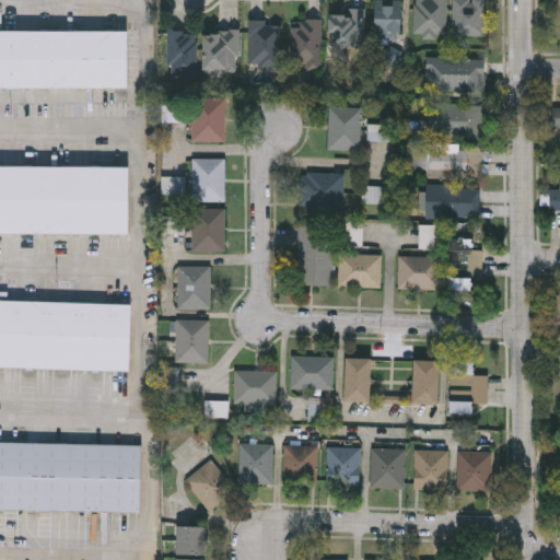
[(374,39),(374,0),(400,0),(400,39),(374,39)]
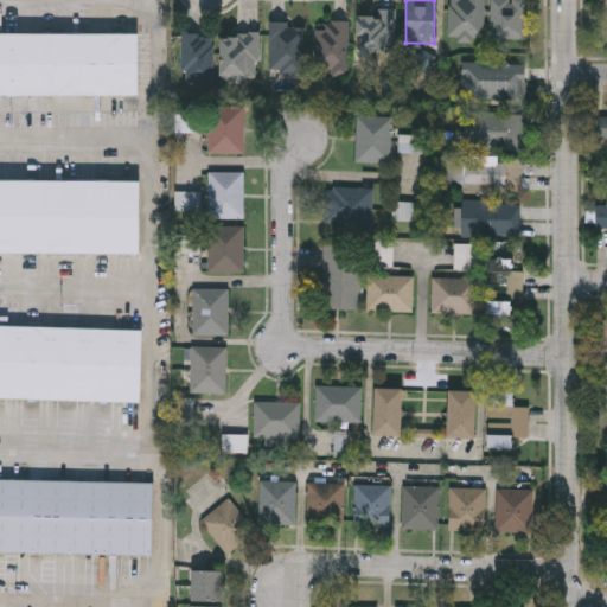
[(486,0),(486,40),(451,40),(449,0),(486,0)]
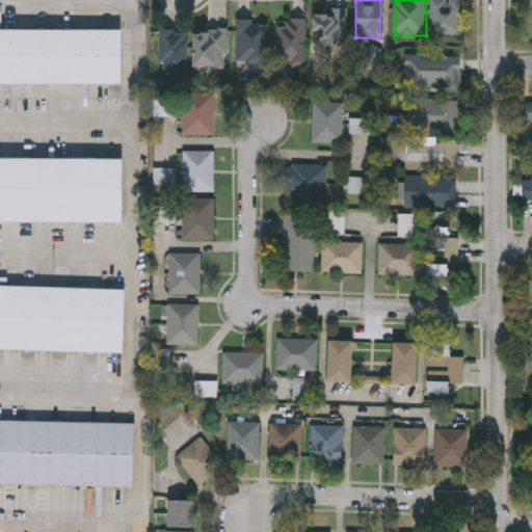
[(461,0),(461,34),(431,34),(431,0),(461,0)]
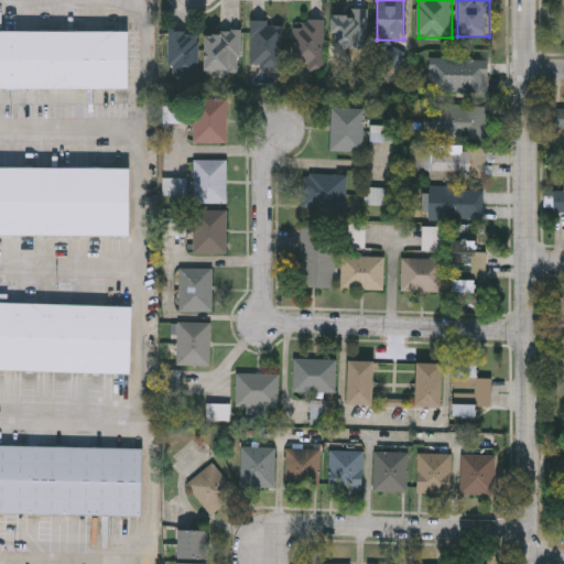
[(368,9),(368,54),(332,54),(332,14),(349,14),(349,9),(368,9)]
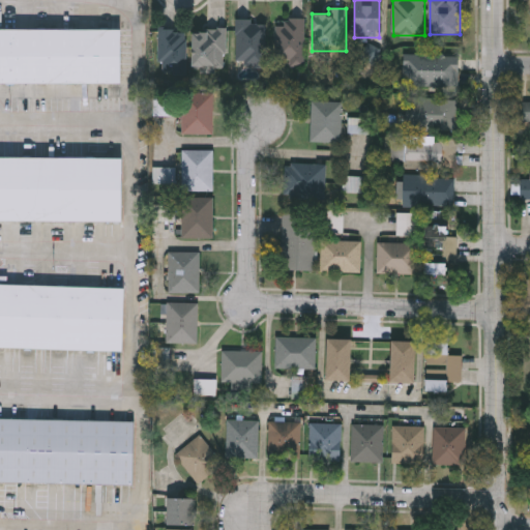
[(305,19),(305,64),(277,64),(277,19),(305,19)]
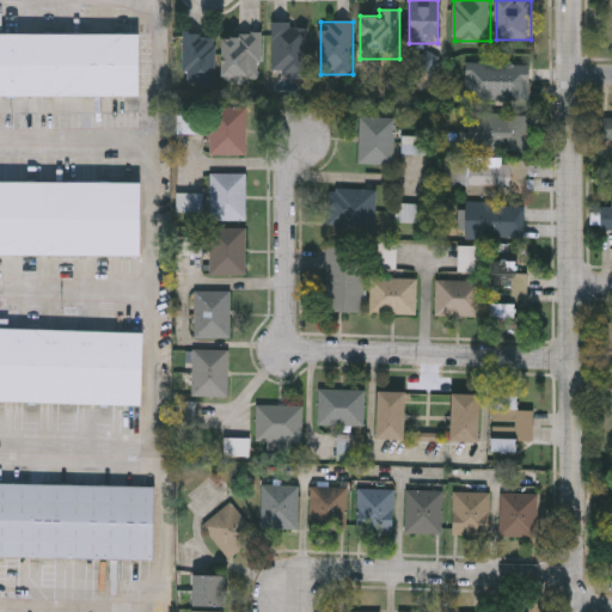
[(308,73),(273,72),(274,23),(310,24),(308,73)]
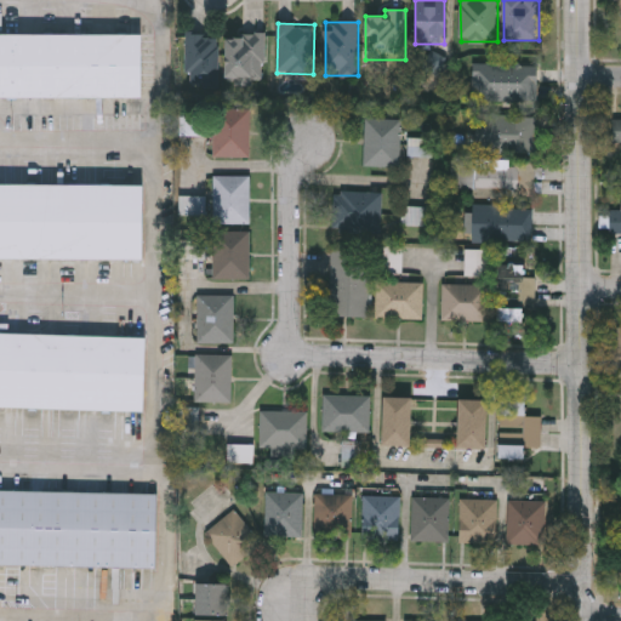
[(0,34),(138,34),(138,97),(0,97),(0,34)]
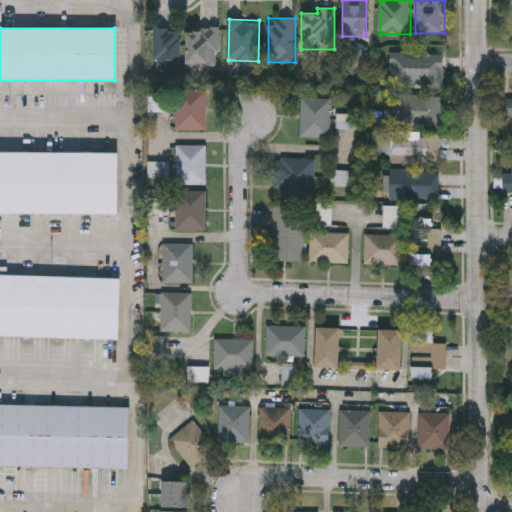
[(154,28),(180,28),(180,71),(154,71),(154,28)]
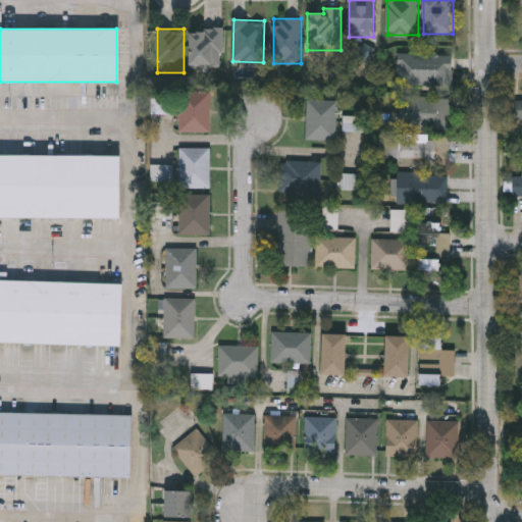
[(223,29),(223,67),(189,67),(189,29),(223,29)]
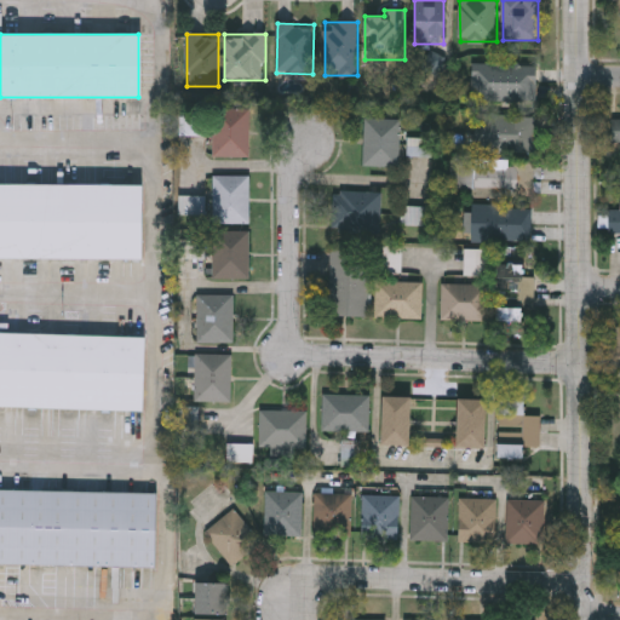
[(471,64),(538,64),(537,101),(471,101),(471,64)]
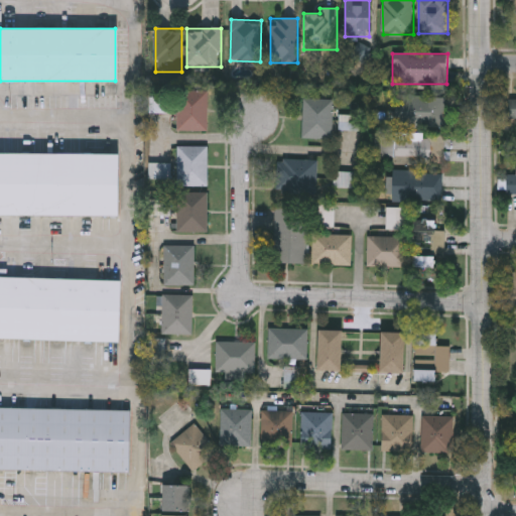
[(208,130),(178,130),(178,90),(208,90),(208,130)]
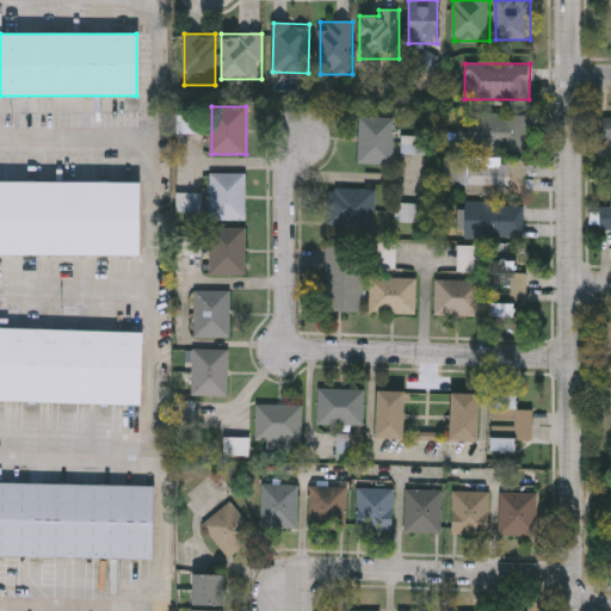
[(528,149),(468,149),(468,112),(528,113),(528,149)]
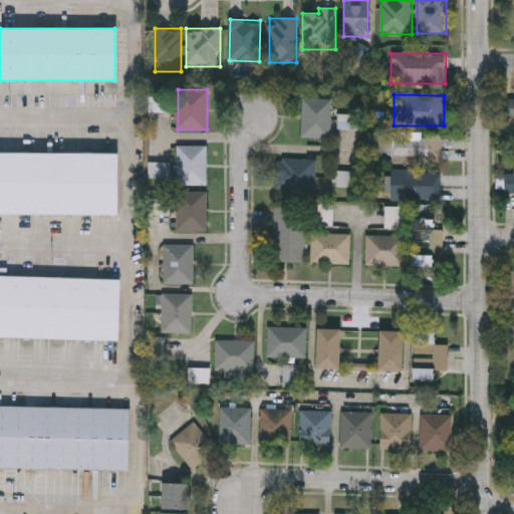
[(503,97),(513,97),(513,116),(503,116),(503,97)]
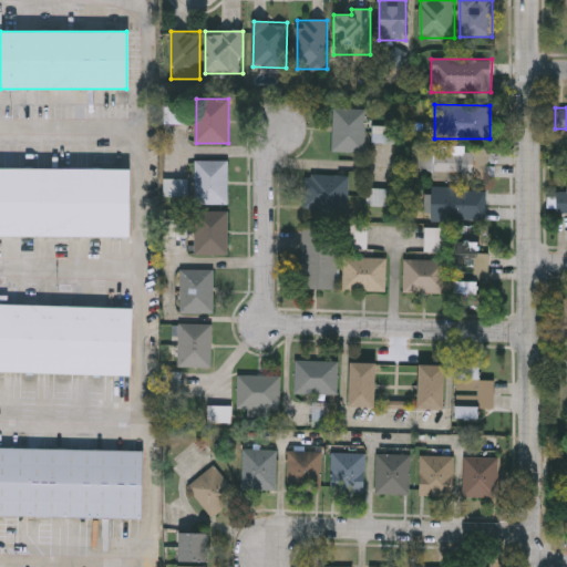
[(366,109),(366,152),(332,152),(333,109),(366,109)]
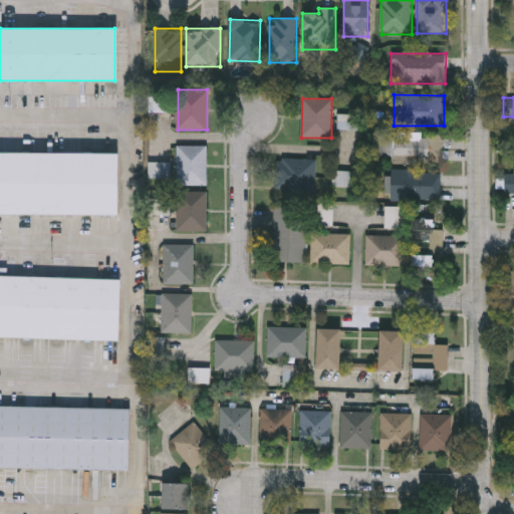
[(359,114),(359,129),(338,129),(338,114),(359,114)]
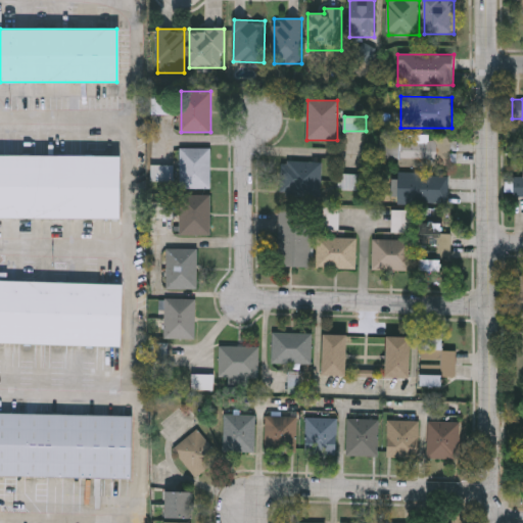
[(450,136),(450,167),(399,167),(399,136),(450,136)]
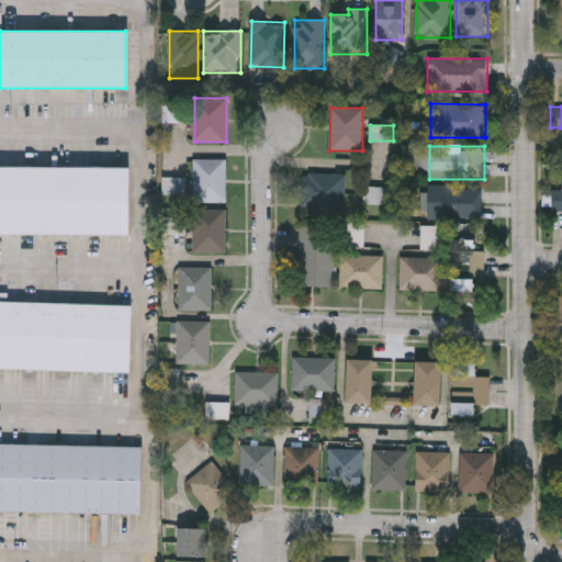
[(225,203),(192,203),(192,158),(225,158),(225,203)]
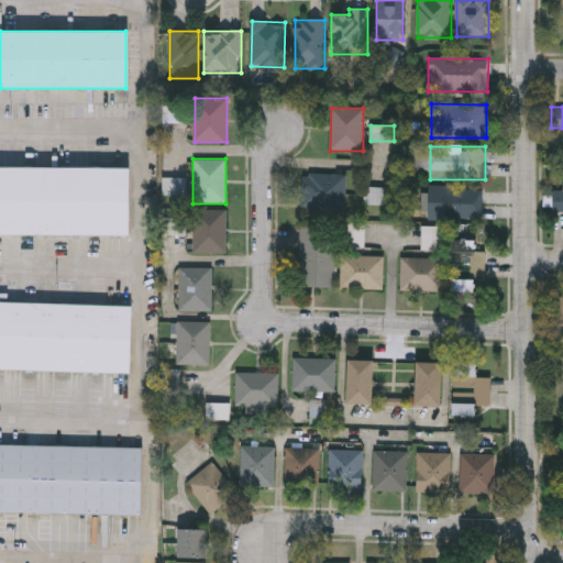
[(127,234),(0,233),(0,166),(127,166),(127,234)]
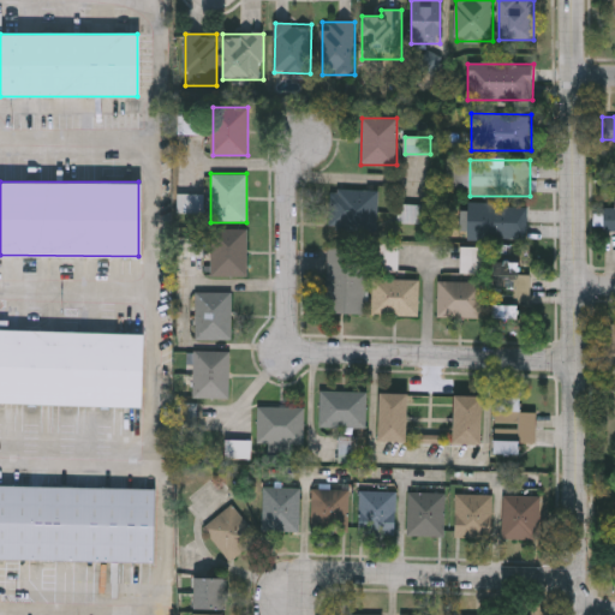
[(378,190),(377,231),(329,231),(330,190),(378,190)]
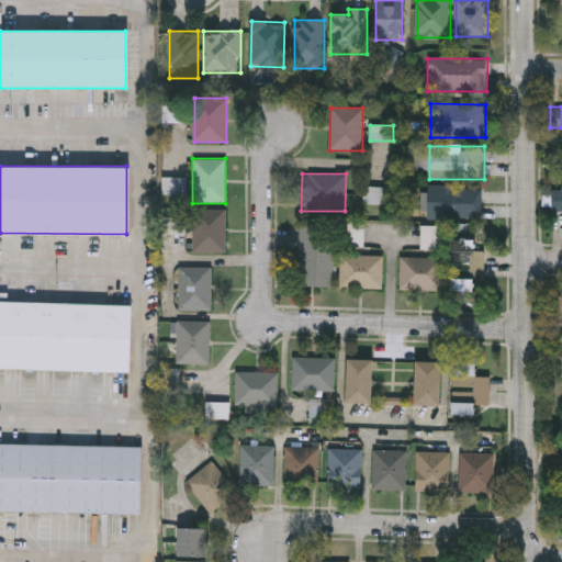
[(561,211),(550,211),(550,190),(561,190),(561,183),(561,211)]
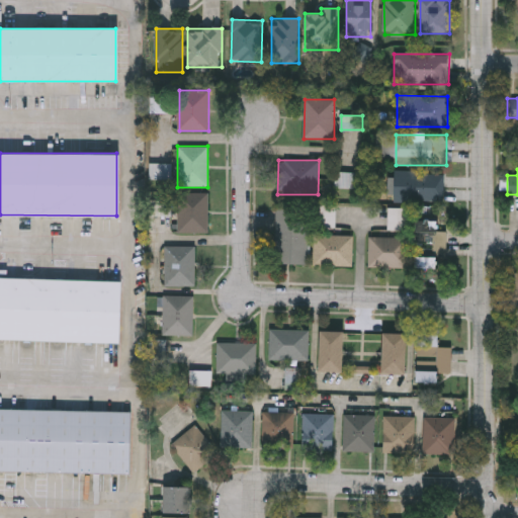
[(393,172),(444,172),(444,201),(393,201),(393,172)]
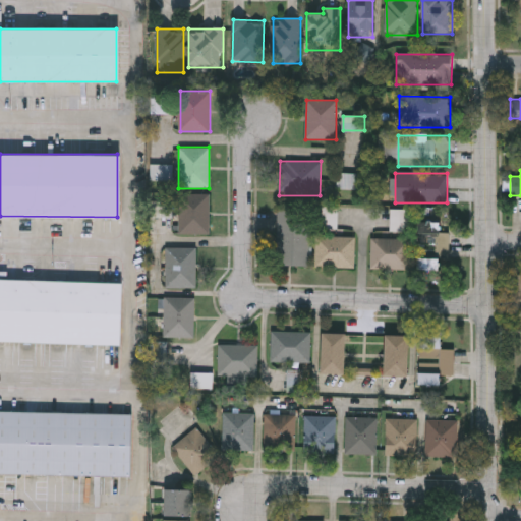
[(209,234),(178,234),(178,194),(209,194),(209,234)]
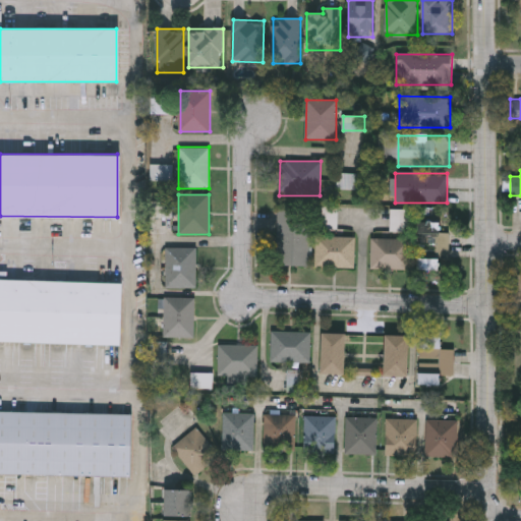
[(321,229),(321,207),(337,207),(337,229),(321,229)]
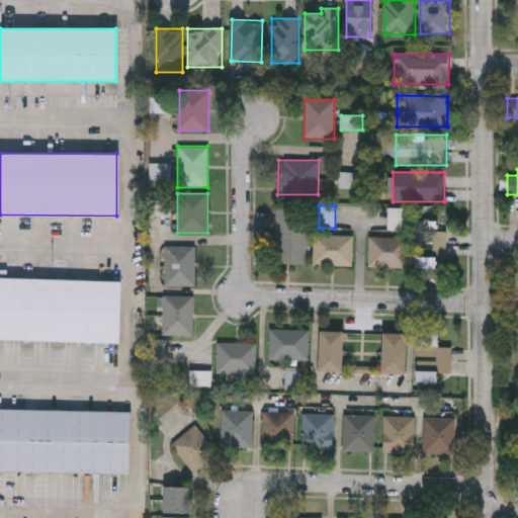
[(407,230),(387,230),(387,208),(407,208),(407,230)]
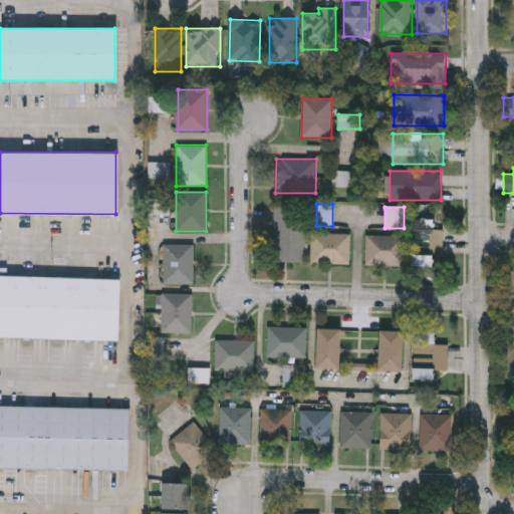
[(303,208),(303,263),(274,263),(274,208),(303,208)]
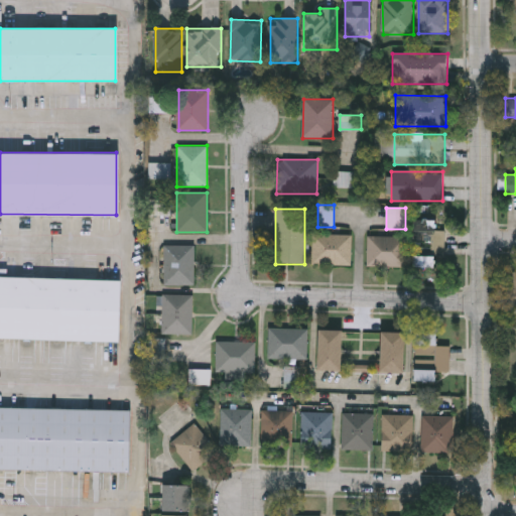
[(444,231),(444,256),(434,256),(433,268),(413,268),(415,215),(433,215),(433,230),(444,231)]
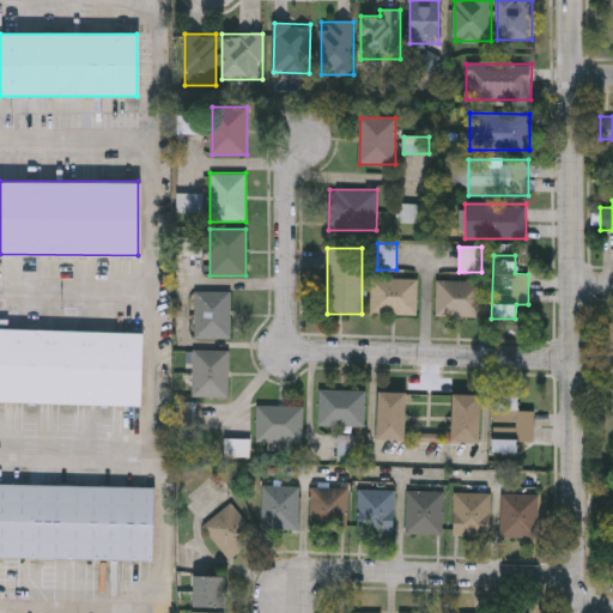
[(371,315),(371,279),(417,279),(417,315),(371,315)]
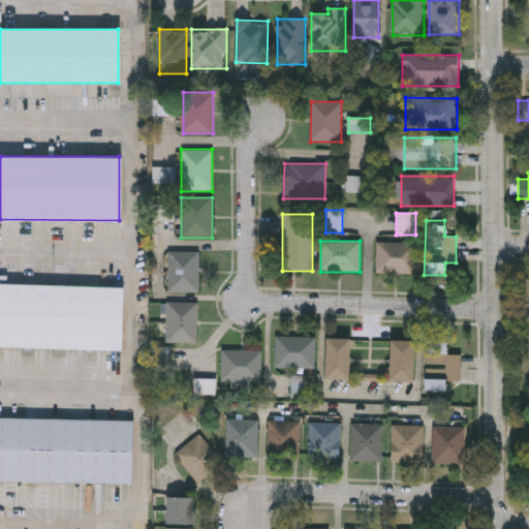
[(415,274),(376,274),(376,242),(415,242),(415,274)]
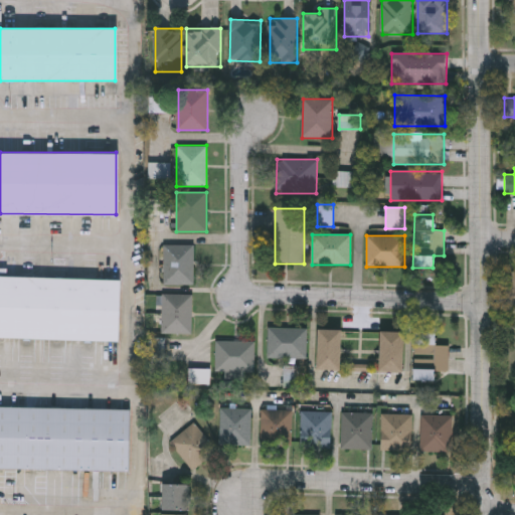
[(194,245),(194,285),(164,285),(164,245),(194,245)]
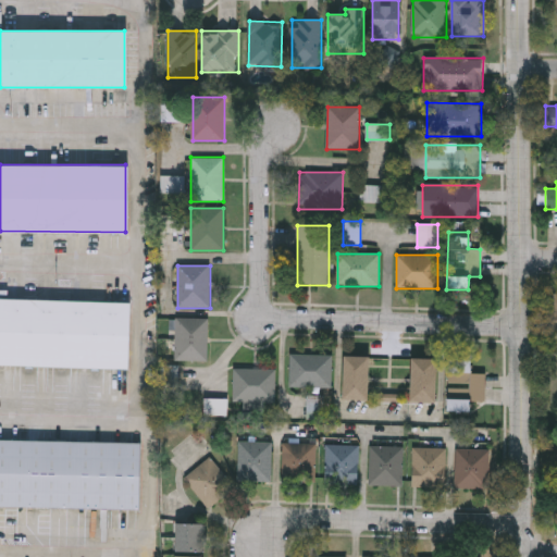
[(545,293),(556,293),(556,332),(545,332),(545,293)]
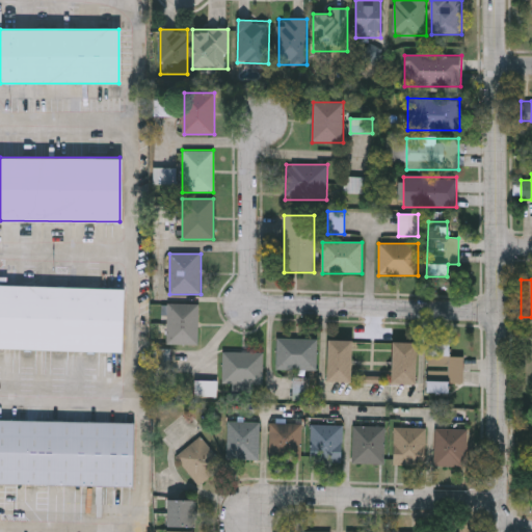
[(120,351),(0,348),(0,285),(122,288),(120,351)]
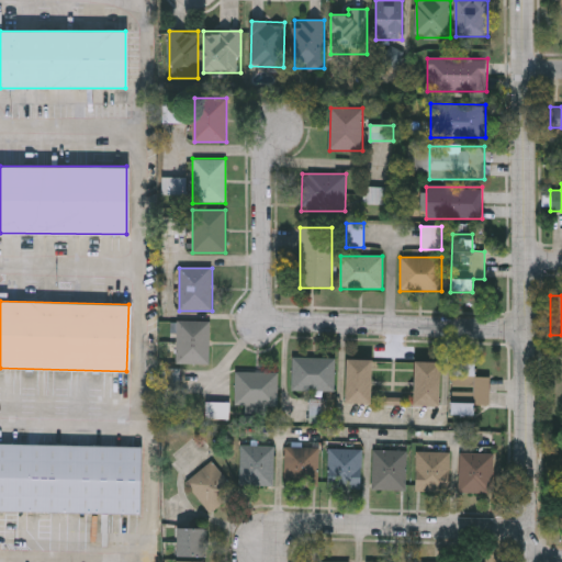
[(210,322),(210,364),(177,364),(177,322),(210,322)]
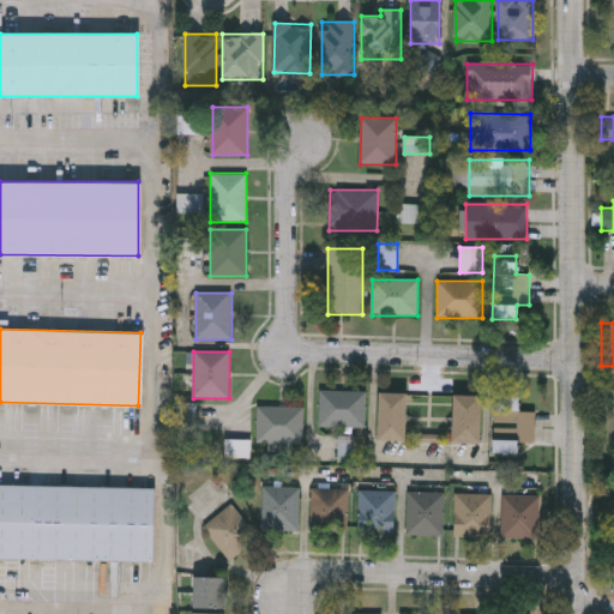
[(365,391),(365,427),(318,427),(318,391),(365,391)]
